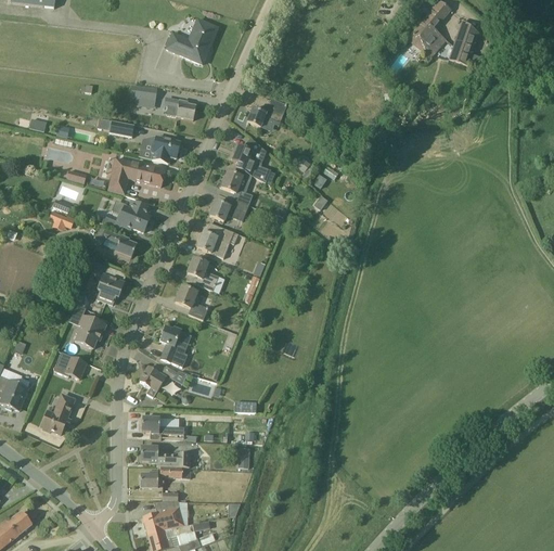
[(435,28),(451,9),(441,0),(439,0),(410,36),(433,54),(447,38),(435,28)]
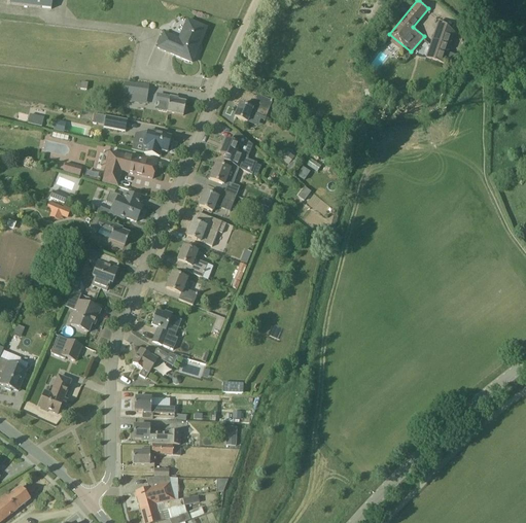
[(207,25),(188,16),(179,36),(165,30),(159,44),(174,50),(173,50),(193,59),(207,25)]
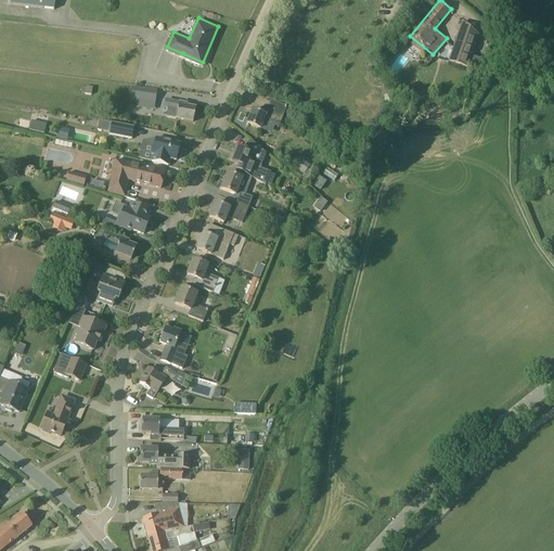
[(466,21),(463,17),(449,58),(468,64),(479,30),(466,21)]
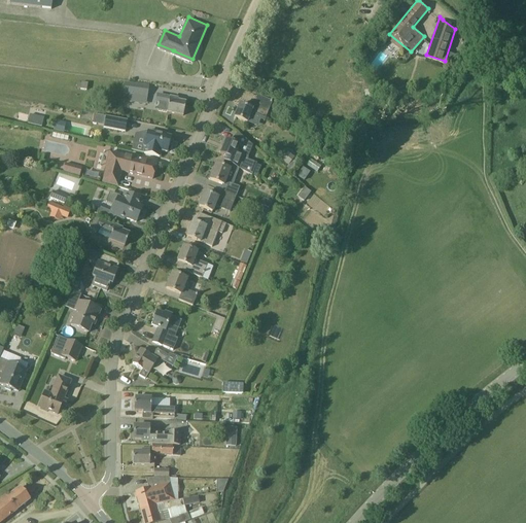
[(149,82),(127,79),(125,91),(147,94),(149,82)]
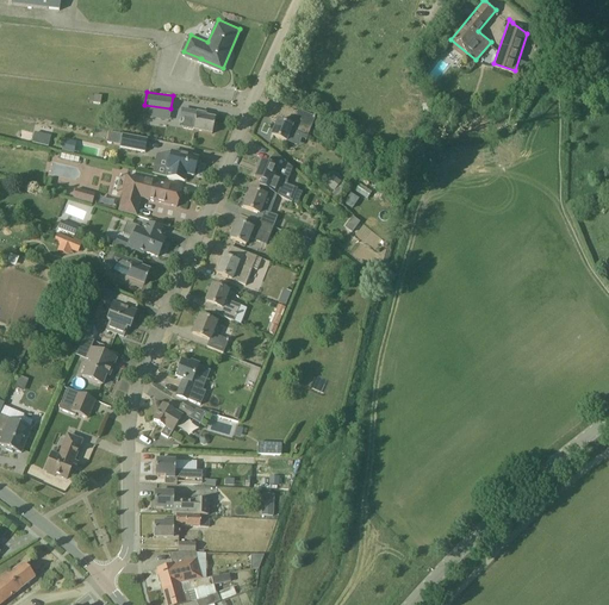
[(194,125),(194,126),(213,130),(216,114),(206,113),(207,111),(192,107),(188,124),(194,125)]
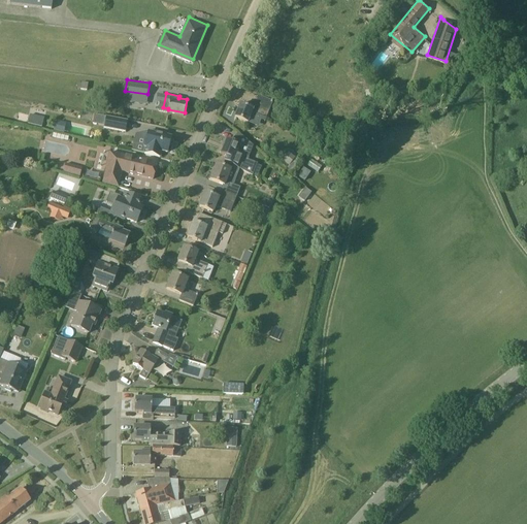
[(267,115),(269,108),(273,98),(263,93),(257,107),(254,106),(240,101),(235,113),(249,119),(252,111),(256,112),(257,110),(267,115)]
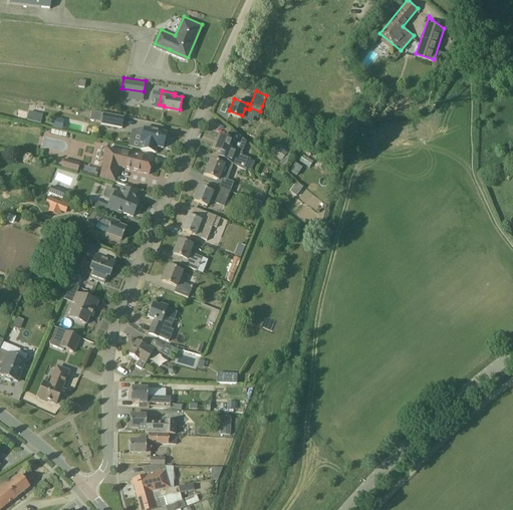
[(36,118),(38,110),(30,108),(28,116),(36,118)]
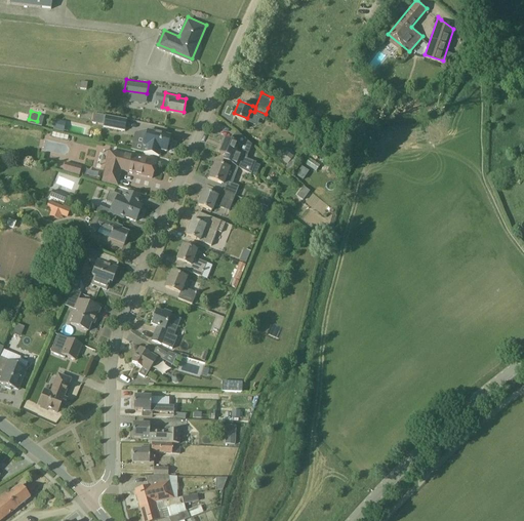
[(127,117),(107,113),(104,124),(125,128),(127,117)]
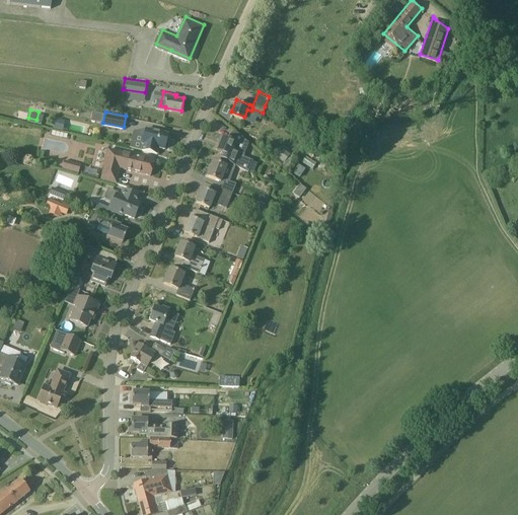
[(62,120),(55,118),(54,125),(61,127),(62,120)]
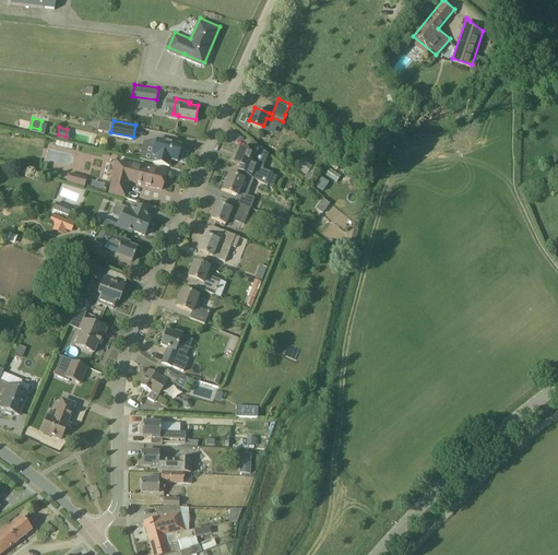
[(182,142),(157,137),(154,153),(155,153),(153,160),(170,164),(171,160),(171,156),(178,158),(180,152),(181,151),(182,148),(181,145),(182,142)]
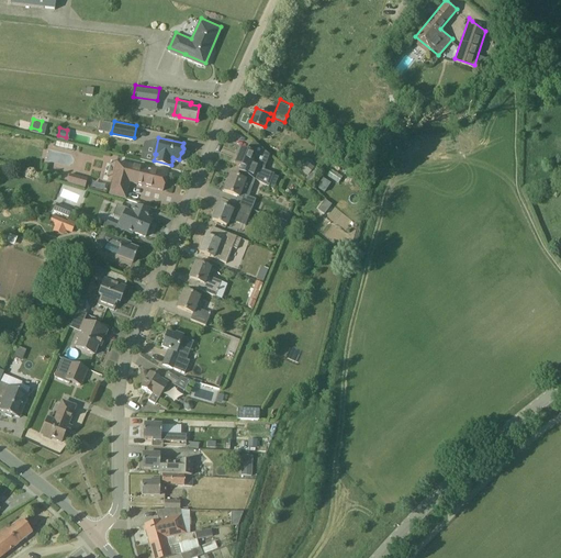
[(240,168),(242,169),(247,171),(256,177),(268,183),(273,168),(266,165),(266,164),(253,159),(256,152),(242,146),(235,160),(243,163),(240,168)]
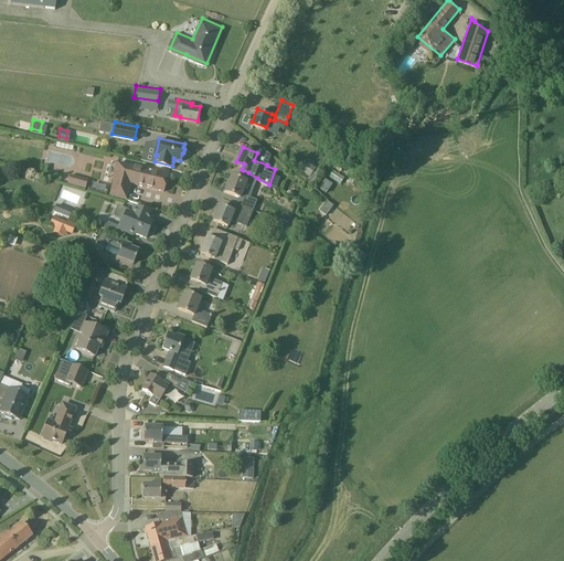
[(309,159),(302,167),(310,173),(308,176),(315,181),(321,169),(317,166),(318,165),(309,159)]
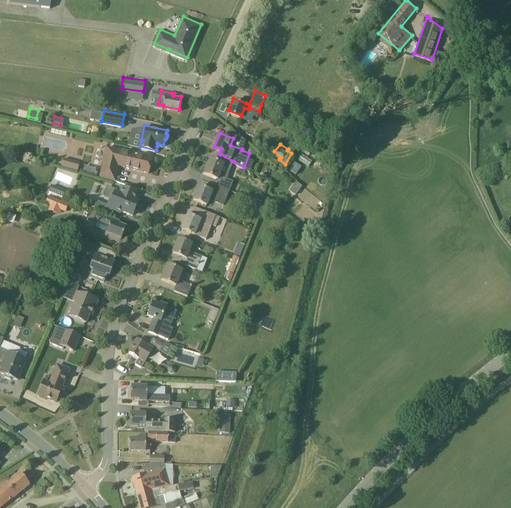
[(118,169),(117,169),(118,163),(150,170),(153,156),(107,145),(100,174),(115,177),(117,170),(118,170),(118,169)]
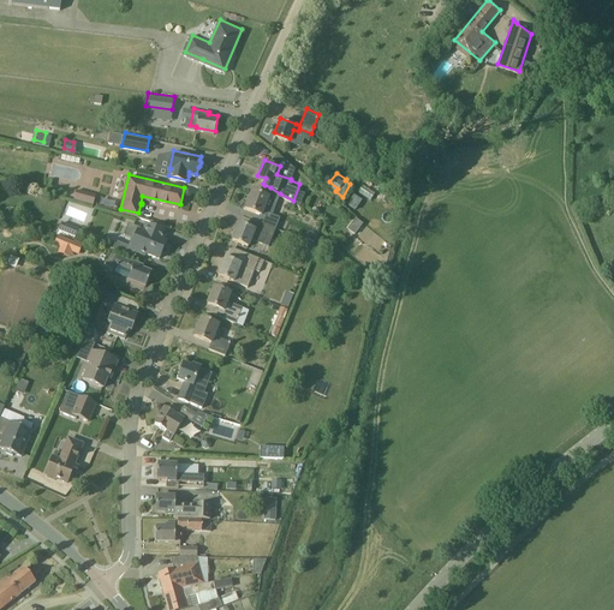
[(94,202),(97,192),(77,186),(75,196),(94,202)]
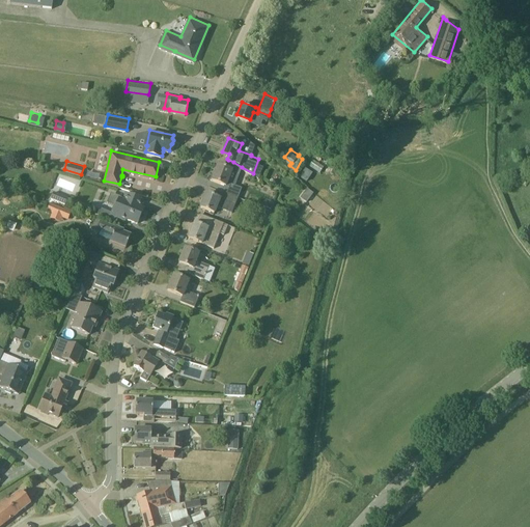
[(239,195),(242,188),(243,185),(235,183),(242,167),(233,162),(231,167),(218,162),(212,177),(229,185),(227,191),(239,195)]
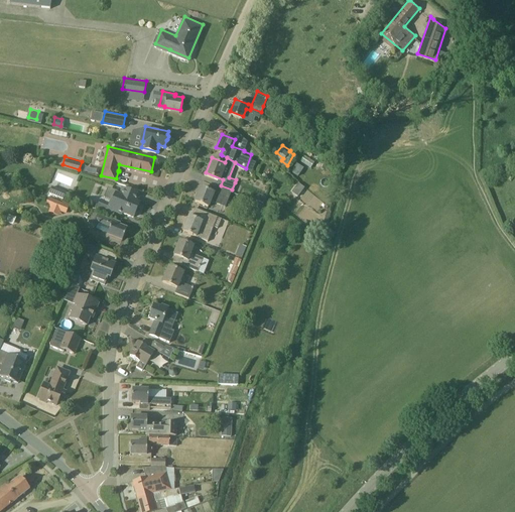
[(63,197),(67,189),(52,183),(49,190),(63,197)]
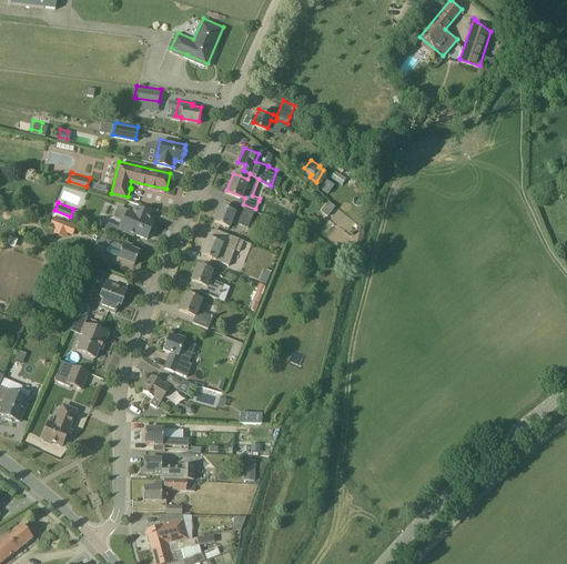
[(154,211),(135,203),(132,211),(128,210),(121,228),(134,232),(135,231),(148,235),(154,220),(151,219),(154,211)]
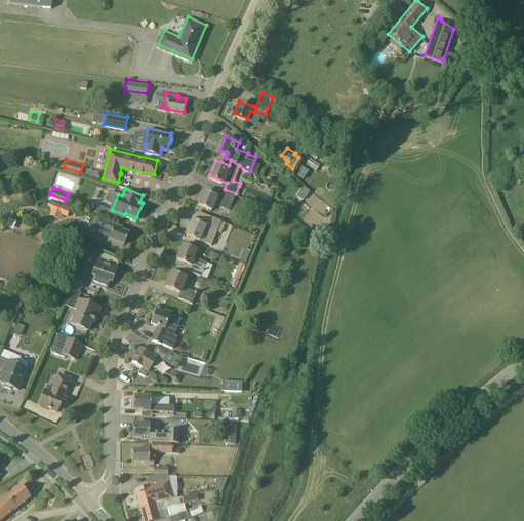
[(222,195),(218,194),(205,188),(199,203),(214,208),(216,202),(230,208),(236,193),(225,189),(222,195)]
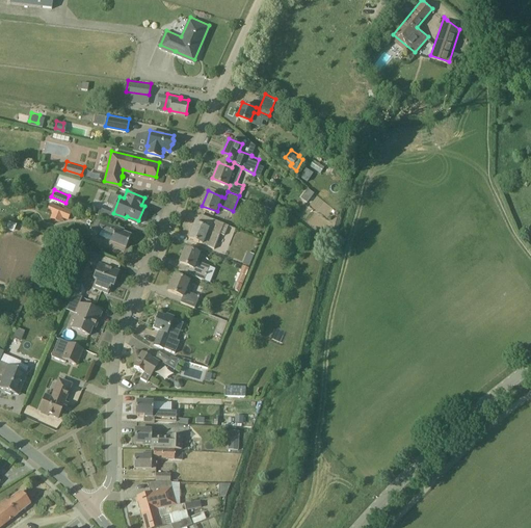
[(59,213),(63,215),(68,217),(69,217),(72,209),(73,207),(65,204),(65,205),(64,206),(62,205),(51,201),(47,208),(53,211),(59,213)]
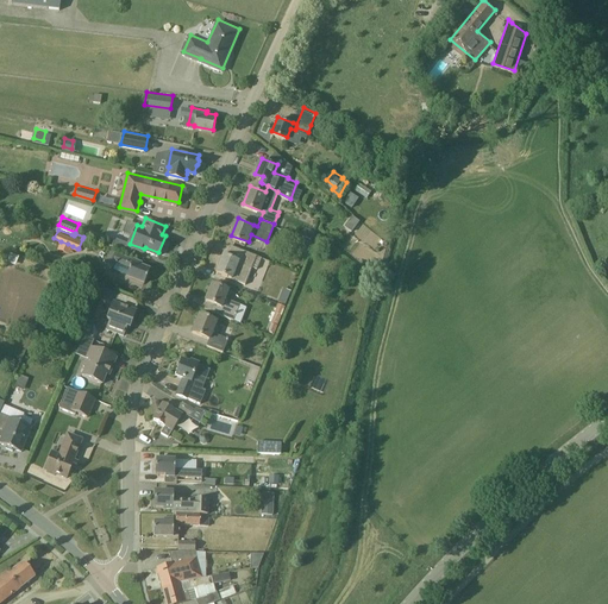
[(300,245),(304,239),(304,238),(296,234),(295,236),(293,243),(300,245)]
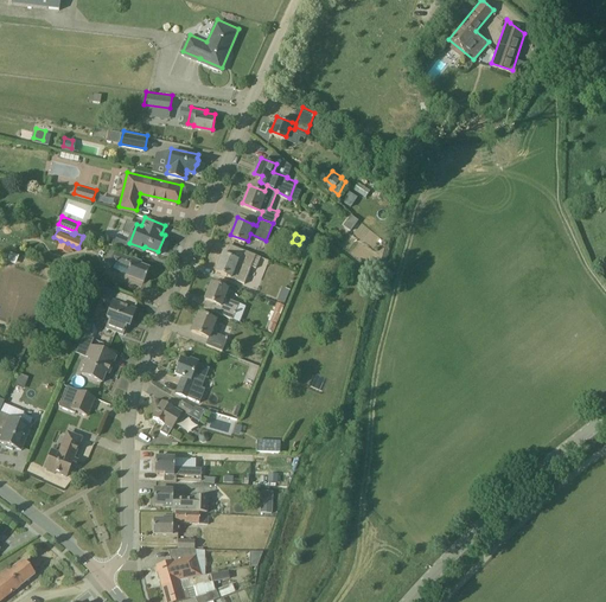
[(229,254),(227,253),(223,251),(216,269),(246,280),(256,251),(234,243),(229,254)]
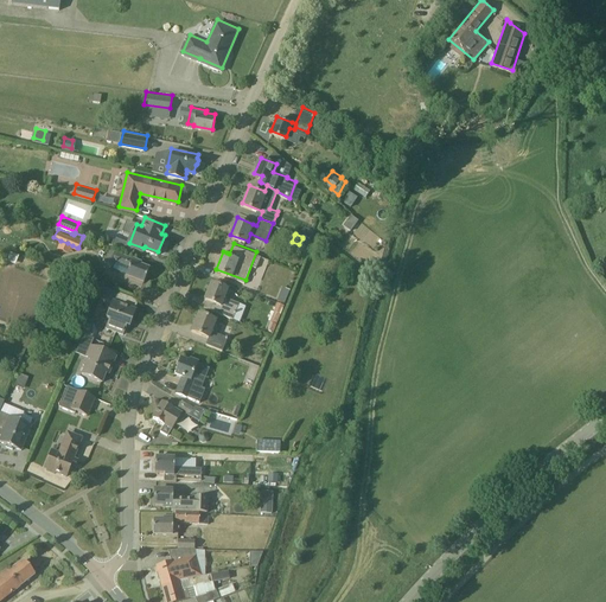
[(141,262),(142,260),(120,250),(112,247),(107,260),(114,263),(113,266),(127,271),(127,273),(145,280),(151,266),(141,262)]
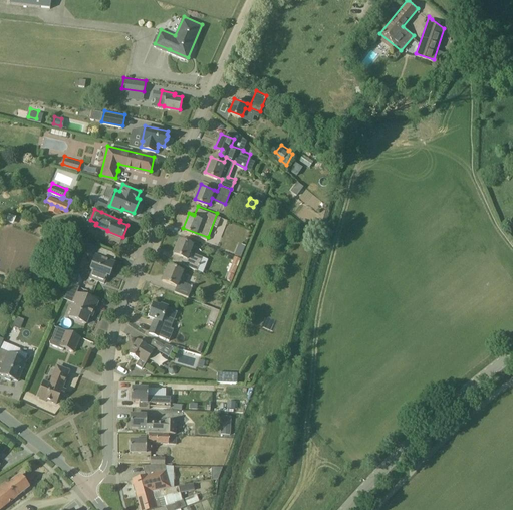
[(174,251),(176,252),(181,254),(179,260),(198,268),(203,254),(191,249),(193,242),(180,237),(174,251)]
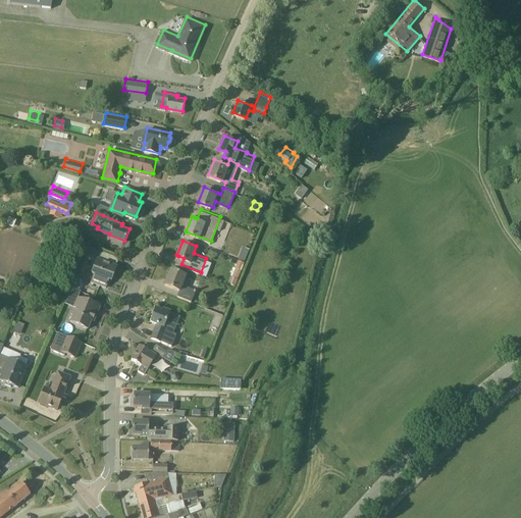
[(91,251),(95,249),(100,251),(98,257),(92,271),(95,271),(92,279),(106,285),(108,279),(109,277),(112,278),(117,264),(120,255),(90,244),(88,250),(91,252),(91,251)]
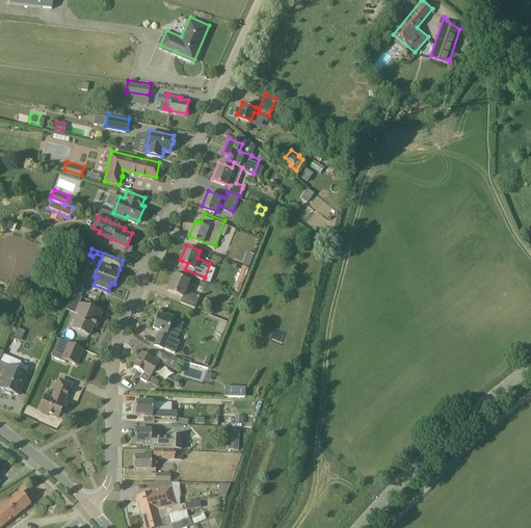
[(250,263),(253,257),(246,254),(243,261),(250,263)]
